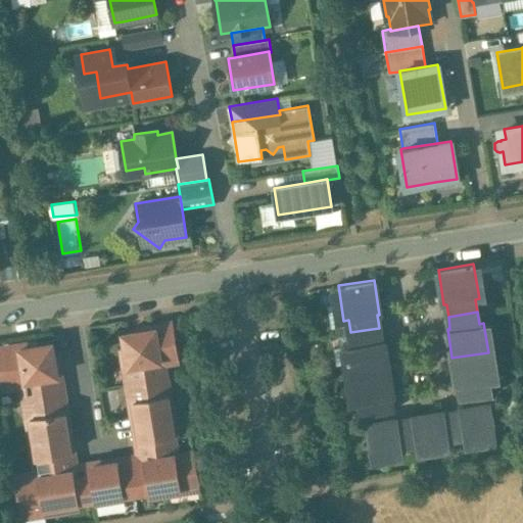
[(174,325),(155,327),(161,361),(179,358),(174,325)]
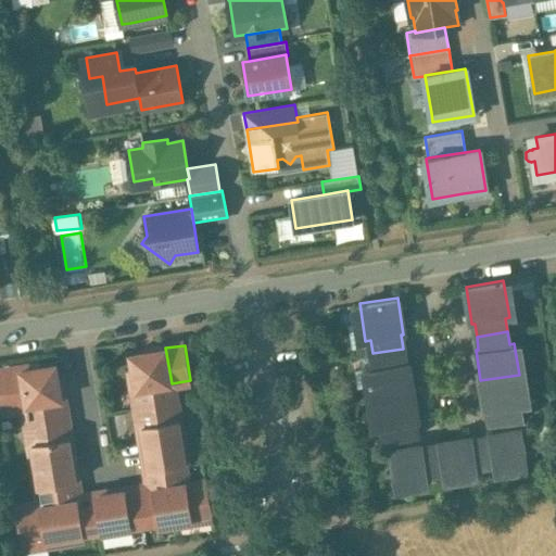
[(172,383),(165,348),(129,354),(133,370),(128,371),(131,390),(139,389),(172,383)]
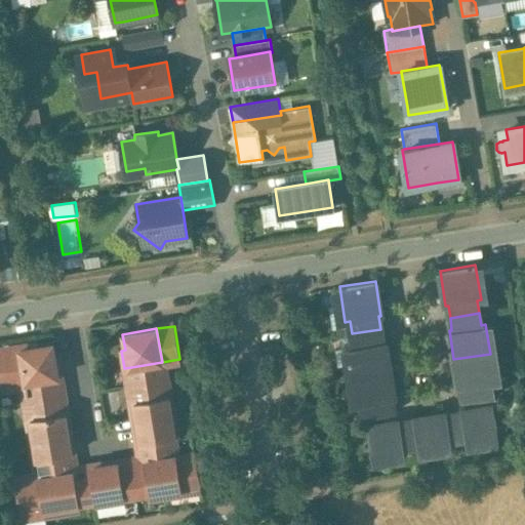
[(380,329),(352,333),(354,346),(349,347),(354,375),(390,369),(385,340),(382,340),(380,329)]
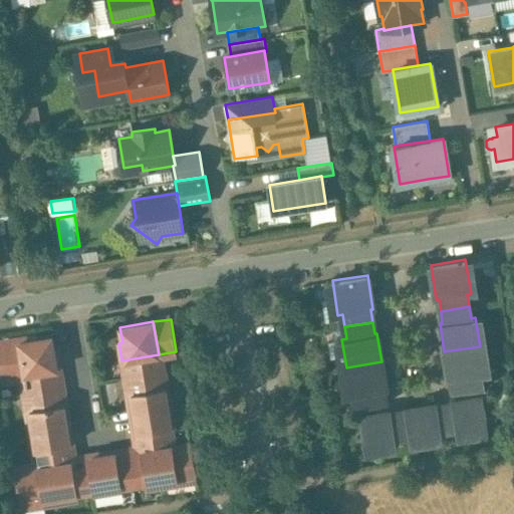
[(35,335),(18,338),(18,341),(23,370),(24,374),(56,369),(51,336),(36,339),(35,335)]
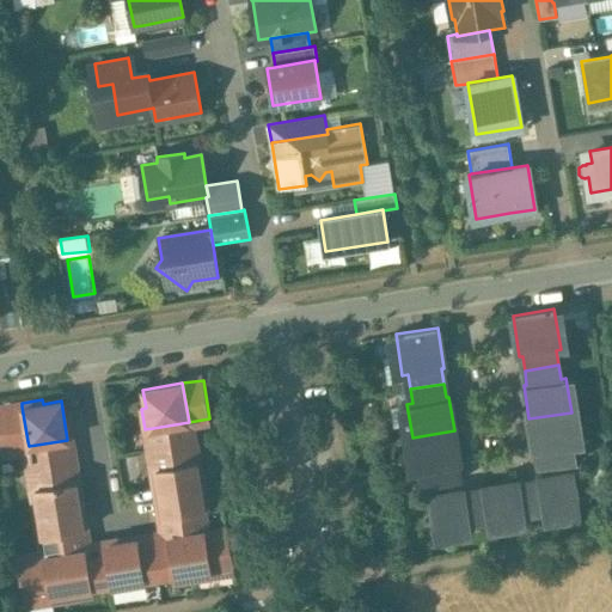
[(22,407),(0,410),(0,426),(4,445),(28,441),(22,407)]
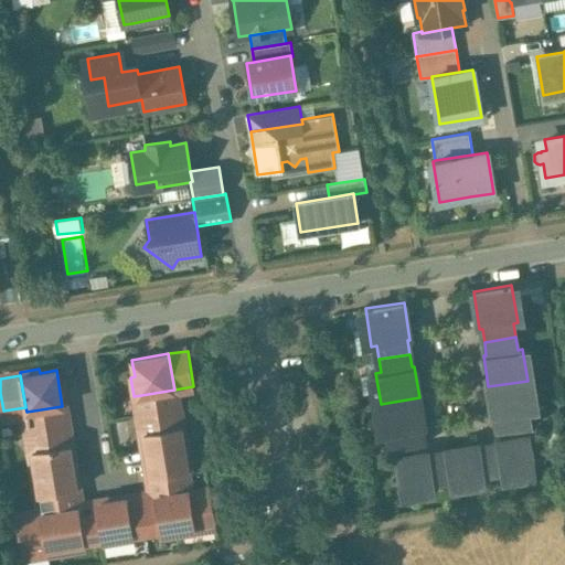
[(528,381),(488,386),(493,417),(497,417),(499,430),(530,426),(528,412),(532,412),(528,381)]
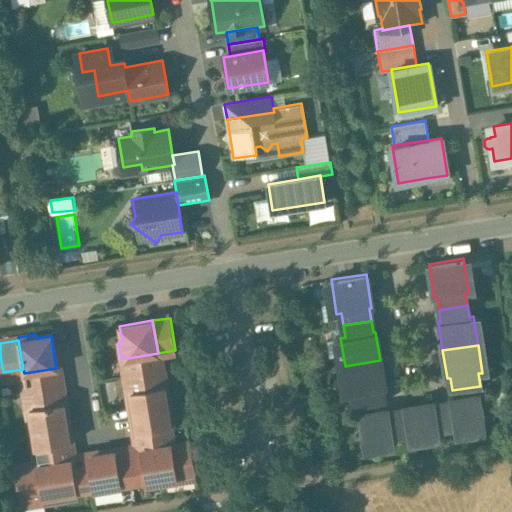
[(158,353),(128,358),(130,375),(160,370),(158,353)]
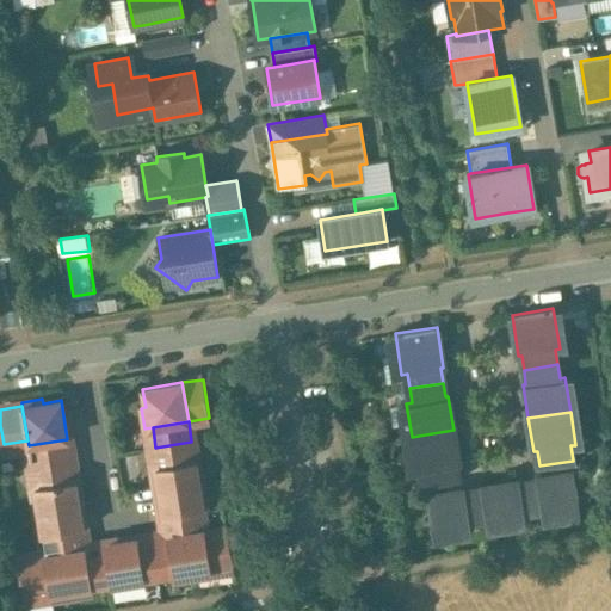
[(454,430),(412,437),(418,470),(423,469),(425,483),(458,479),(456,464),(458,463),(454,430)]
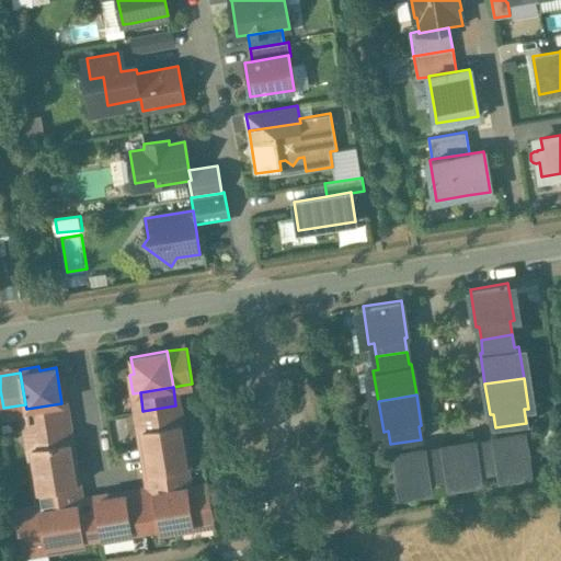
[(61,403),(26,409),(30,430),(33,428),(66,423),(61,403)]
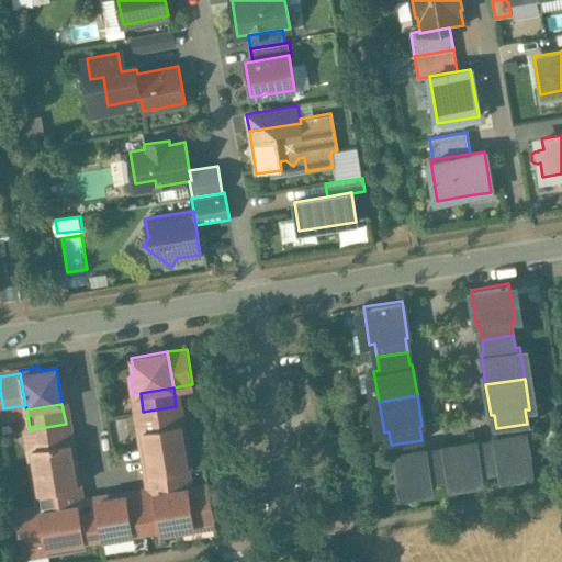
[(143,412),(142,412),(145,429),(179,424),(176,406),(143,412)]
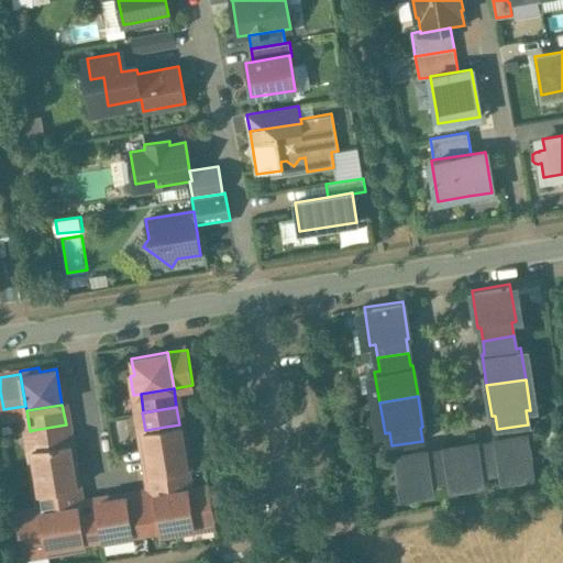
[(66,424),(33,430),(35,448),(28,450),(32,470),(35,468),(37,478),(74,472),(70,457),(75,457),(73,442),(68,443),(66,424)]
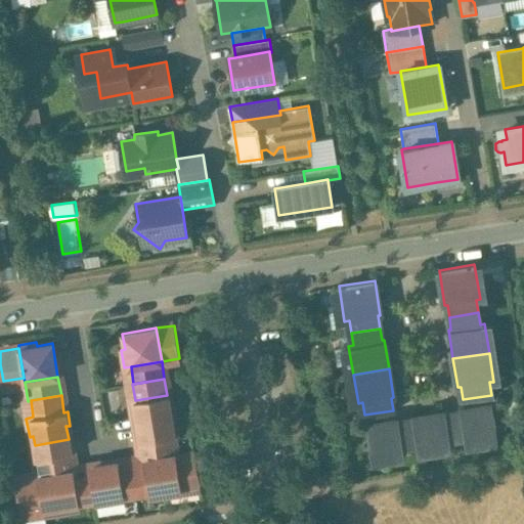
[(135,400),(129,402),(132,416),(136,416),(138,428),(171,423),(170,415),(174,413),(171,395),(167,395),(135,400)]
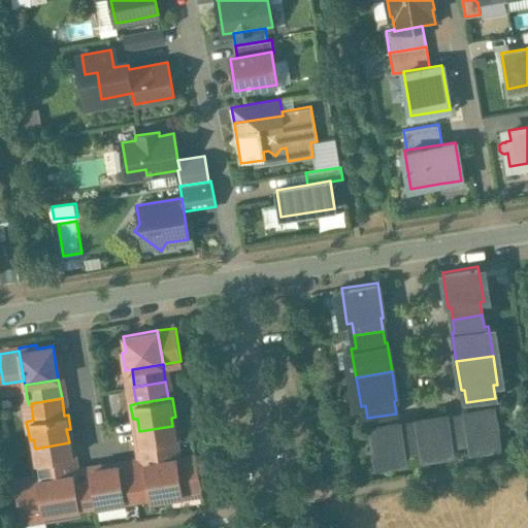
[(496,406),(463,411),(463,414),(450,416),(449,416),(453,440),(454,440),(467,438),(468,443),(501,438),(496,406)]
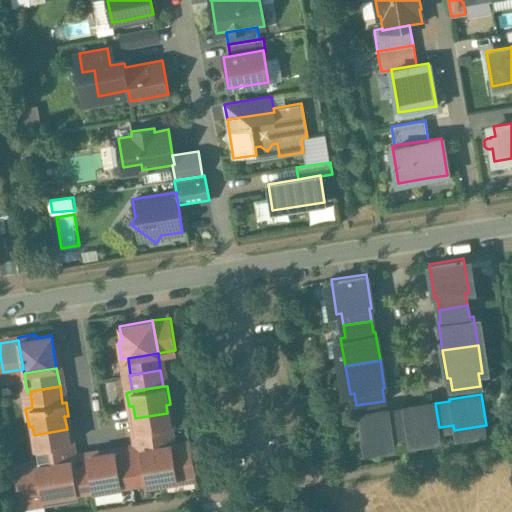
[(436,401),(403,406),(403,409),(407,433),(408,437),(440,432),(440,427),(439,427),(435,403),(436,403),(436,401)]
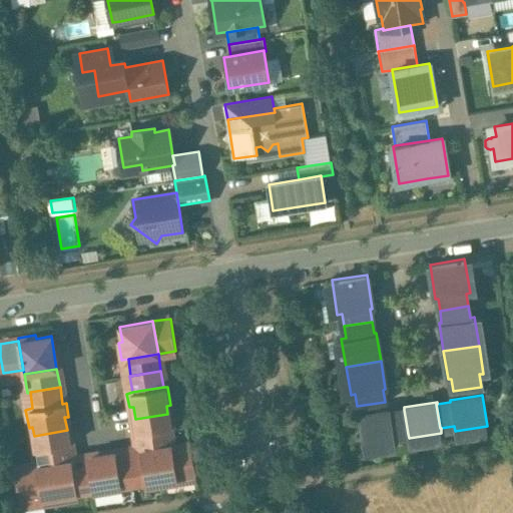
[(390,409),(358,415),(363,445),(396,440),(395,436),(408,434),(404,410),(391,412),(390,409)]
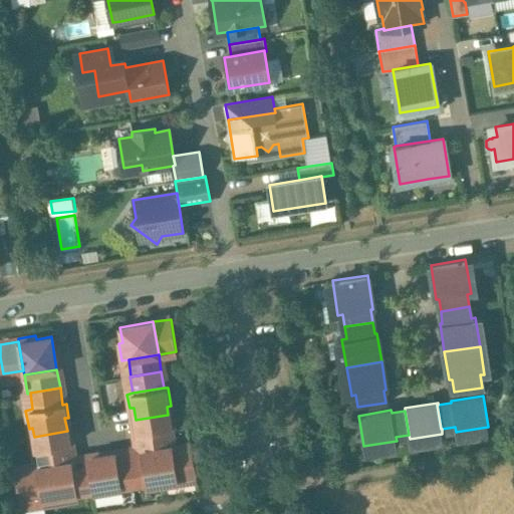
[(168,415),(136,420),(138,434),(169,429),(169,430),(171,430),(168,415)]
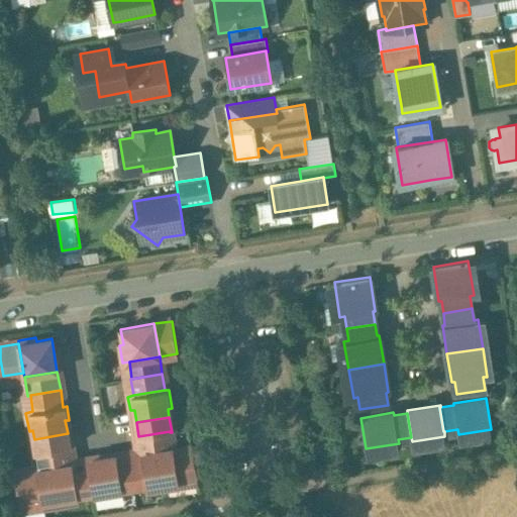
[(170,431),(138,436),(141,454),(173,449),(170,432),(170,431)]
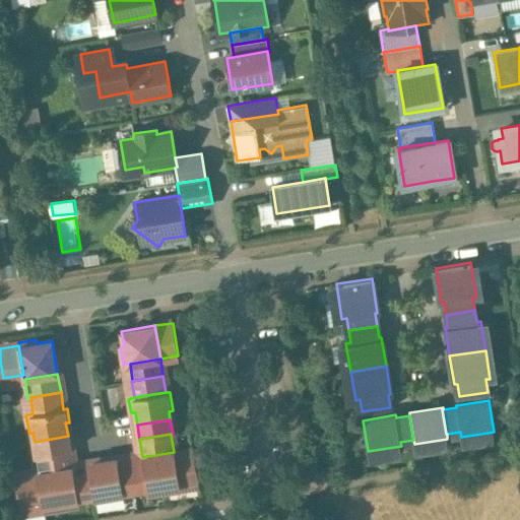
[(68,436),(35,442),(37,456),(70,450),(68,436)]
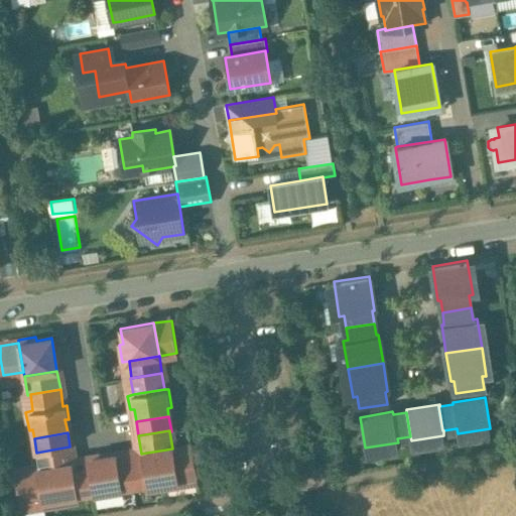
[(70,446),(36,453),(39,468),(72,463),(70,446)]
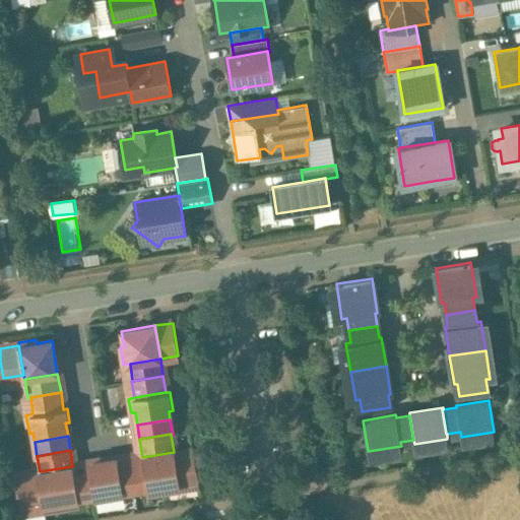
[(174,452),(142,457),(143,466),(147,489),(147,491),(163,489),(164,493),(180,490),(179,482),(175,457),(174,452)]
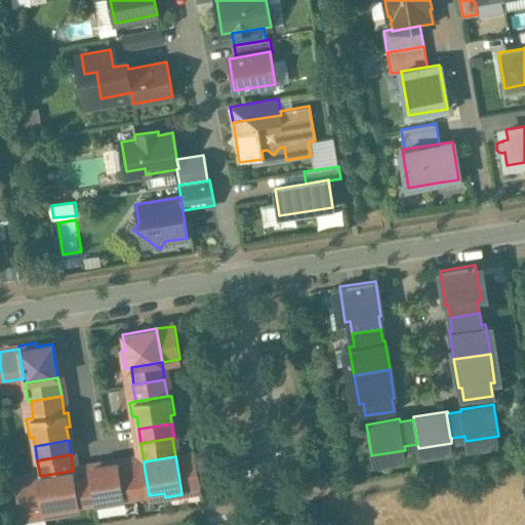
[(196,458),(176,461),(180,487),(200,484),(196,458)]
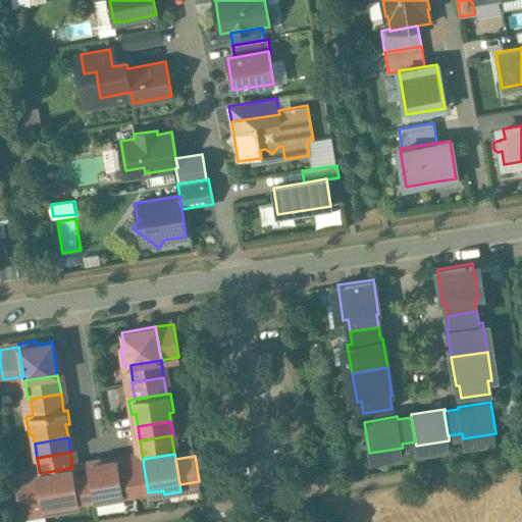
[(104,459),(89,462),(90,473),(94,499),(95,503),(111,500),(110,497),(123,493),(117,461),(105,463),(104,459)]
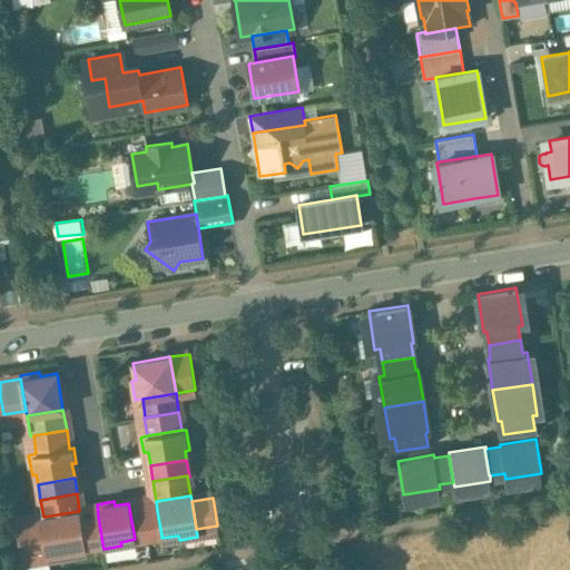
[(143,501),(128,503),(135,539),(148,537),(144,512),(145,512),(143,501)]
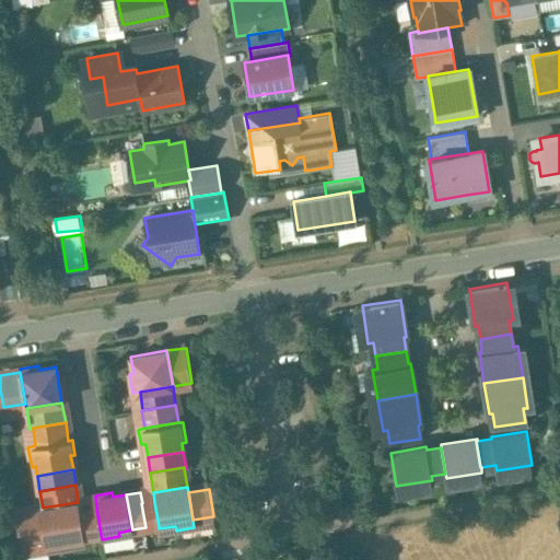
[(43,508),(39,509),(39,513),(45,545),(46,550),(70,547),(69,540),(84,538),(80,511),(78,502),(43,508)]
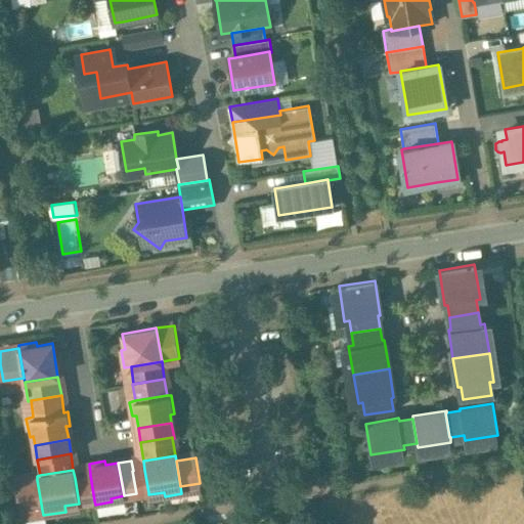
[(133,471),(132,471),(136,493),(148,492),(144,470),(133,471)]
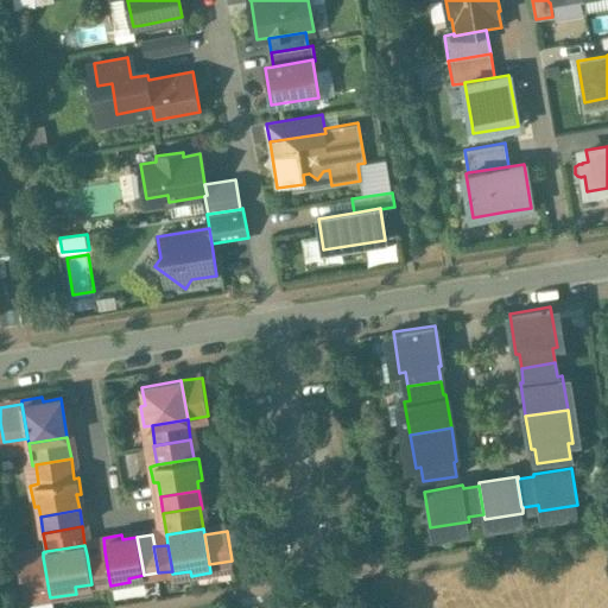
[(105,551),(87,555),(92,584),(109,581),(105,551)]
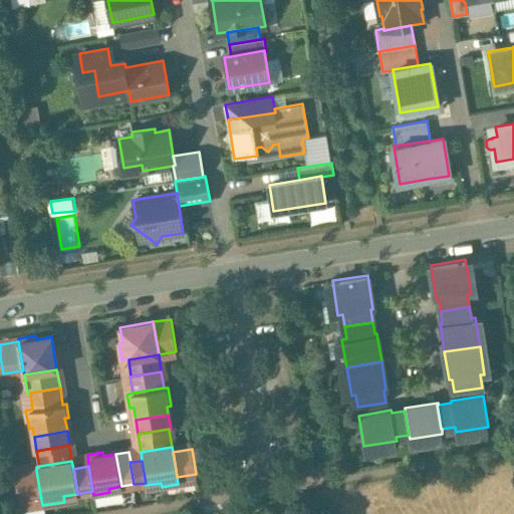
[(36,471),(18,474),(23,503),(41,500),(36,471)]
